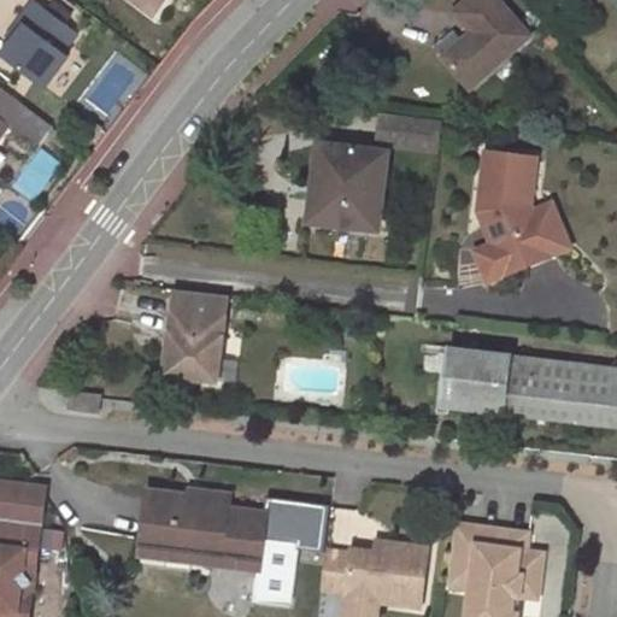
[(34,0),(17,22),(23,27),(11,41),(4,52),(48,86),(69,57),(63,52),(77,33),(34,0)]
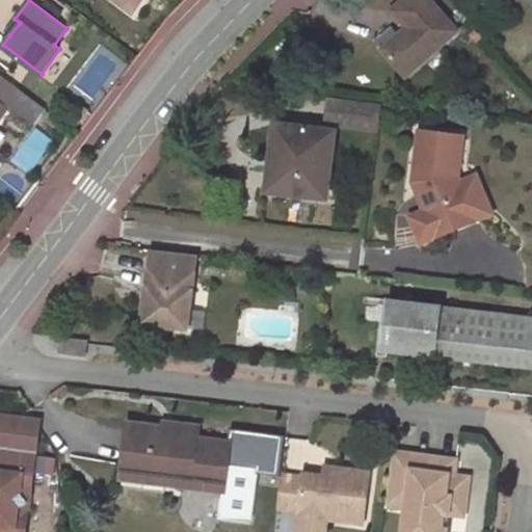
[(115,0),(132,12),(141,0),(115,0)]
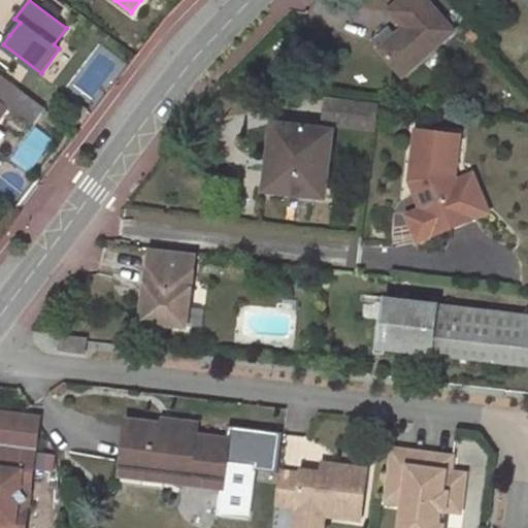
[(403,75),(453,31),(425,0),(401,0),(390,10),(404,28),(380,50),(403,75)]
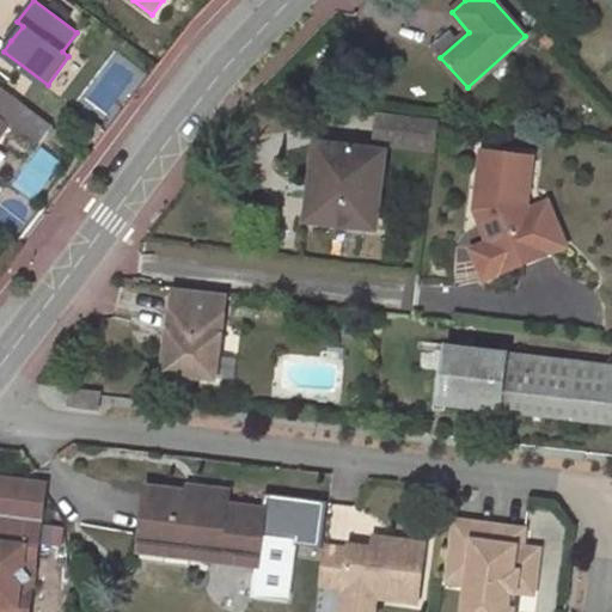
[(23,26),(17,22),(5,37),(11,41),(23,26)]
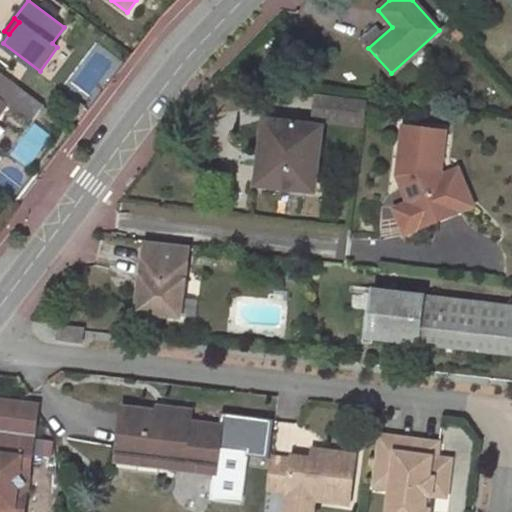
[(40,71),(3,43),(0,47),(0,49),(35,76),(40,71)]
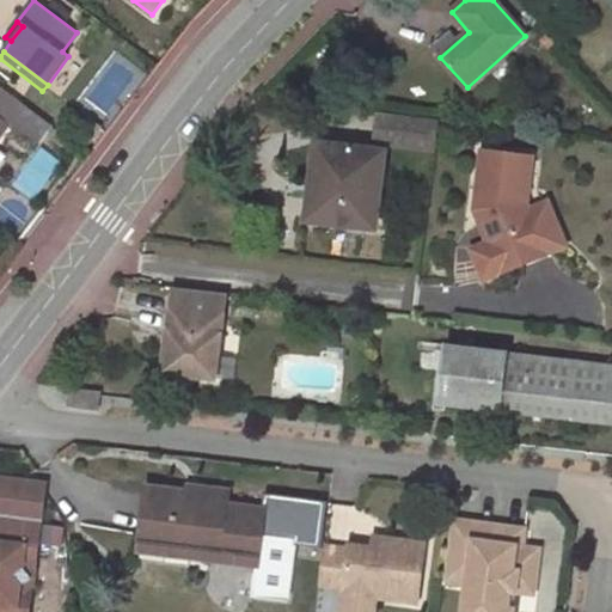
[(0,87),(0,117),(8,124),(35,145),(50,124),(0,87)]
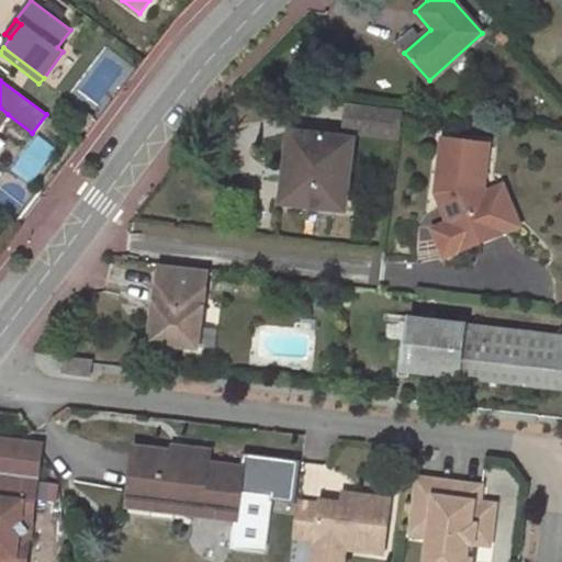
[(397,114),(357,110),(355,134),(394,138),(397,114)]
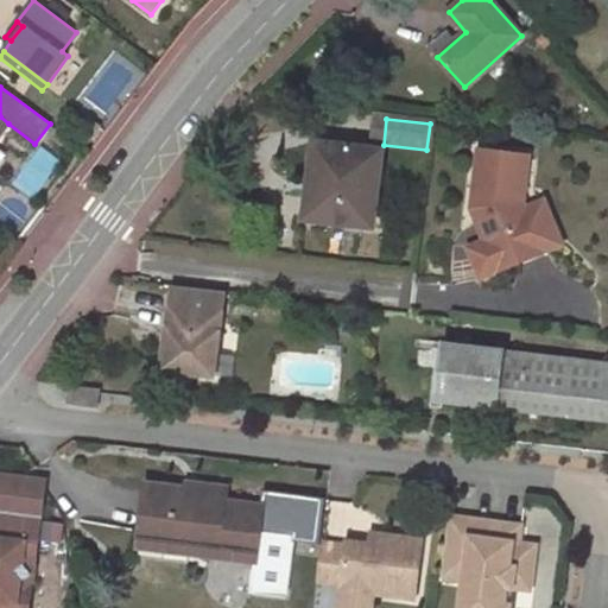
[(382,150),(322,144),(317,194),(306,192),(303,217),(373,226),(382,150)]
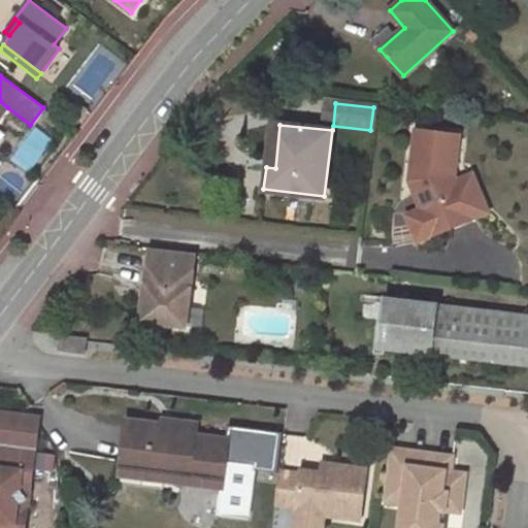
[(456,136),(411,131),(405,183),(410,194),(417,192),(422,204),(417,210),(428,237),(468,221),(461,201),(467,199),(459,179),(453,182),(451,176),(456,136)]
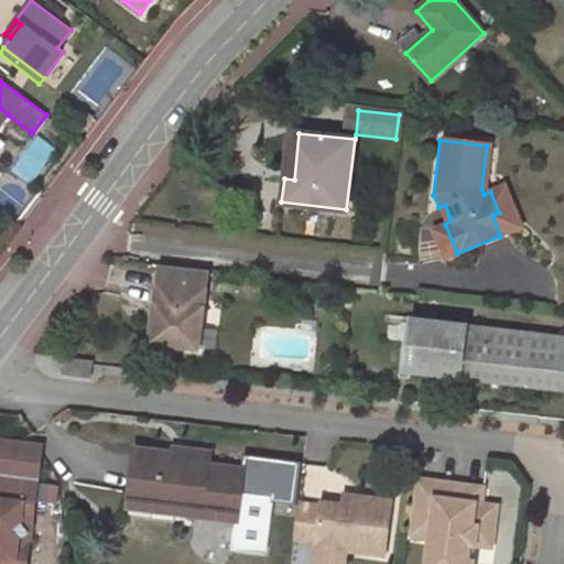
[(501,187),(490,192),(499,213),(492,215),(500,236),(518,228),(501,187)]
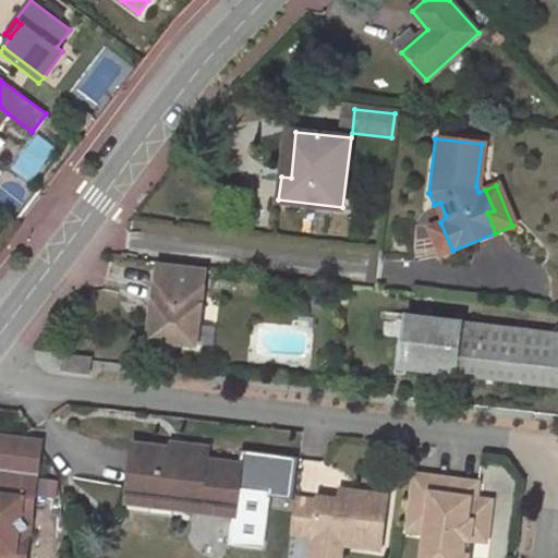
[(434,205),(440,222),(446,216),(440,203),(434,205)]
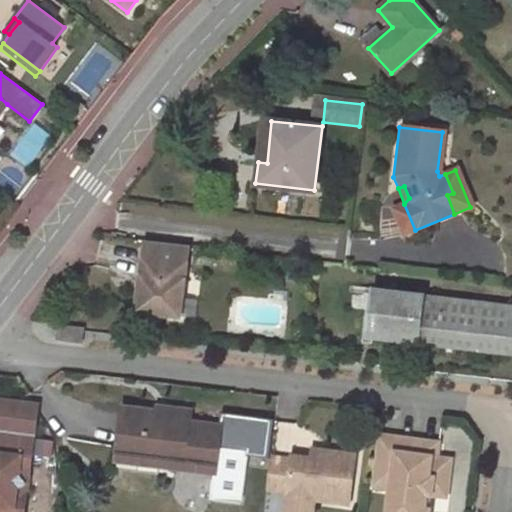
[(401,236),(415,230),(404,204),(391,210),(401,236)]
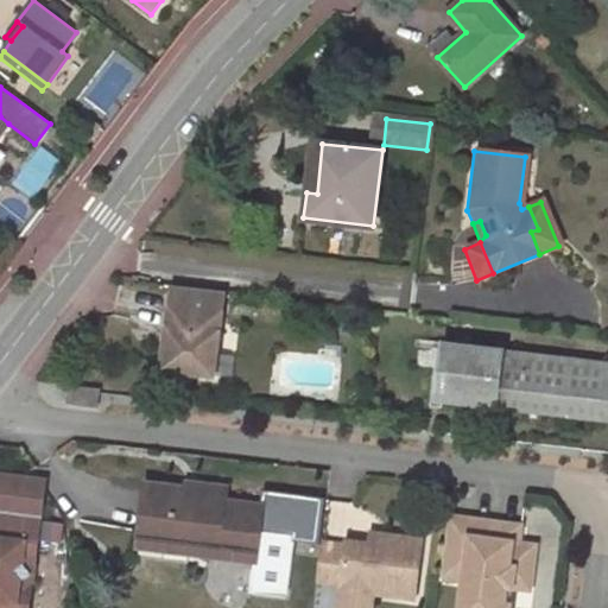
[(225,295),(172,289),(163,373),(214,379),(225,295)]
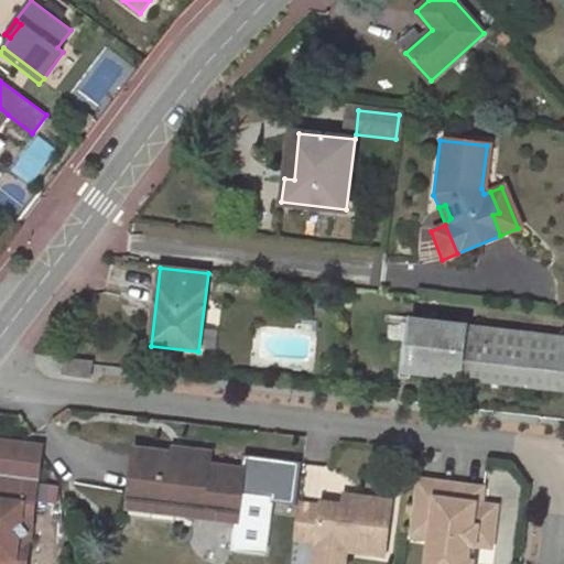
[(563,335),(411,318),(405,375),(563,391),(563,335)]
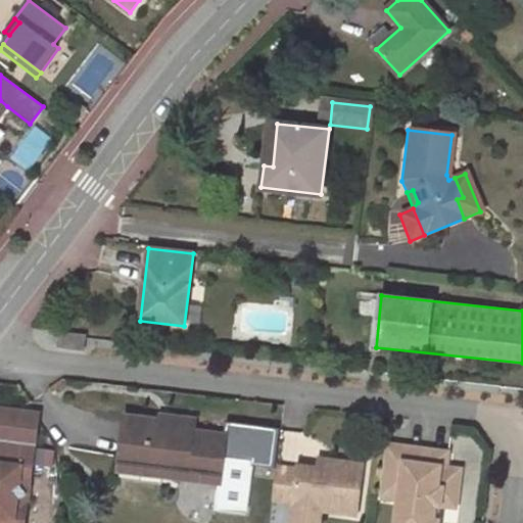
[(56,332),(54,349),(82,352),(84,335),(56,332)]
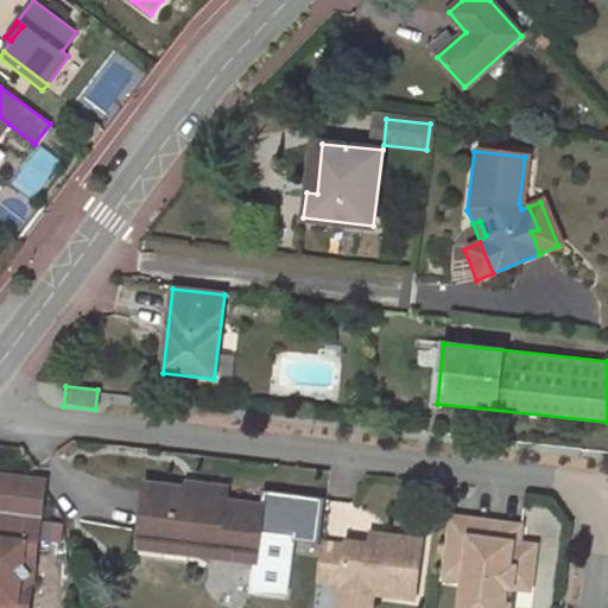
[(0,607),(29,607),(30,606),(19,605),(21,583),(27,580),(29,568),(24,563),(26,542),(38,543),(45,488),(40,482),(5,477),(2,487),(0,486),(0,607)]
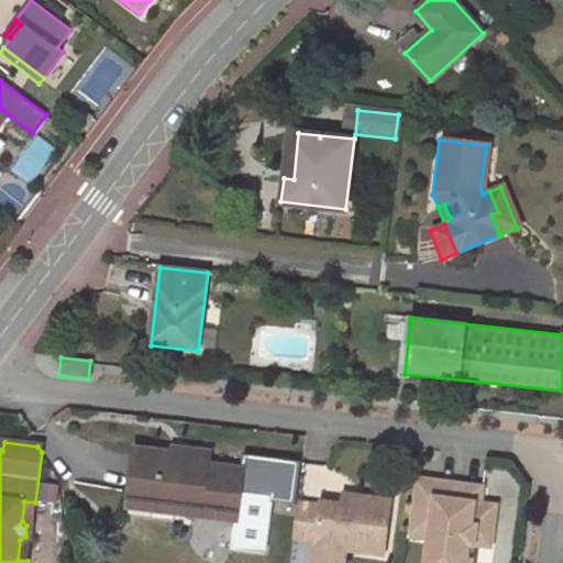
[(172,445),(169,452),(168,460),(211,465),(213,450),(172,445)]
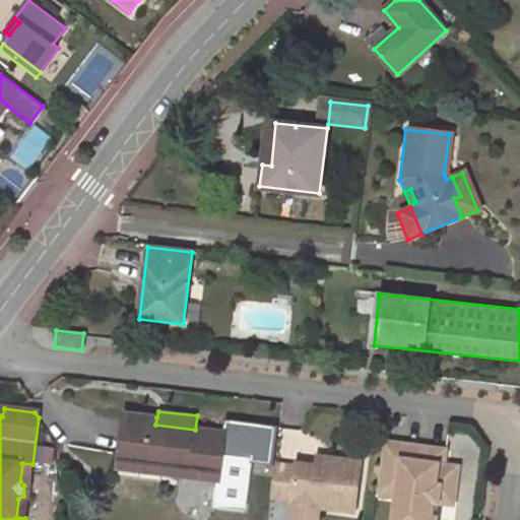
[(155,425),(156,417),(126,413),(120,459),(165,464),(163,474),(218,481),(215,509),(244,512),(251,463),(275,467),(280,427),(221,418),(219,433),(195,430),(155,425)]
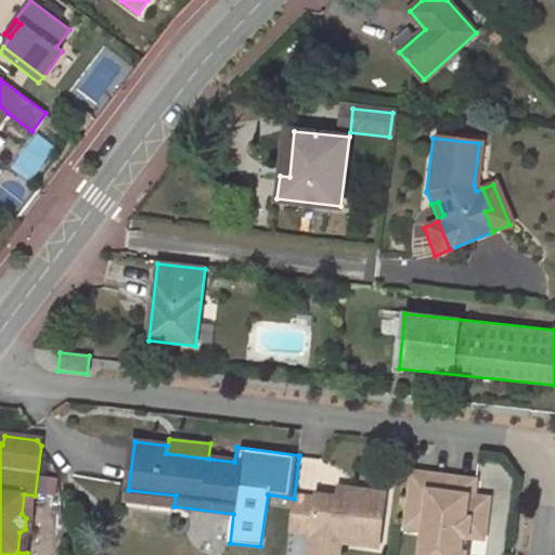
[(425,531),(422,554),(466,554),(461,553),(463,537),(468,538),(476,481),(411,473),(407,512),(427,514),(425,531)]
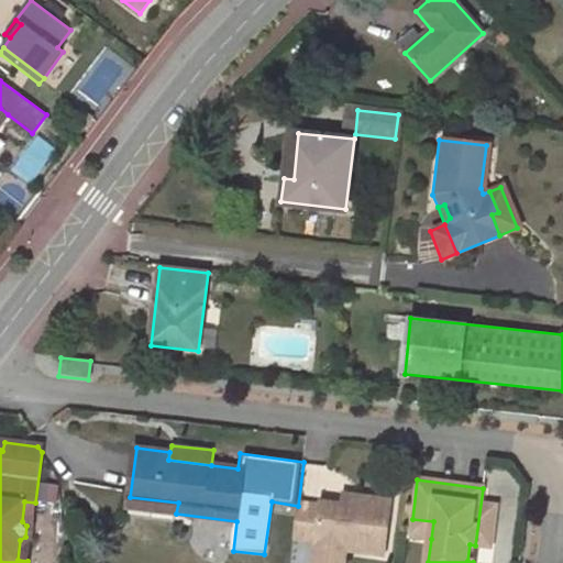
[(356,497),(344,495),(343,506),(355,507),(356,497)]
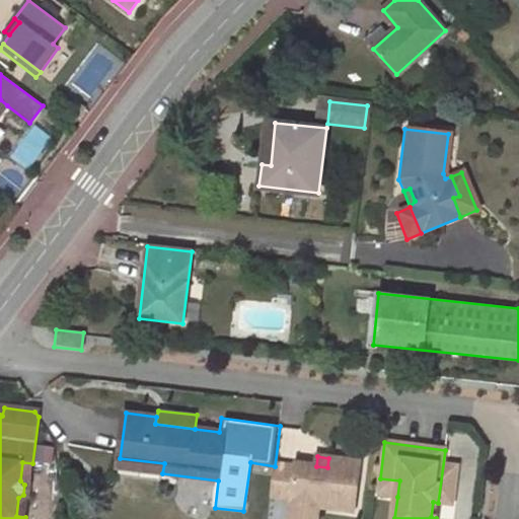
[(164,463),(120,458),(119,467),(162,473),(164,463)]
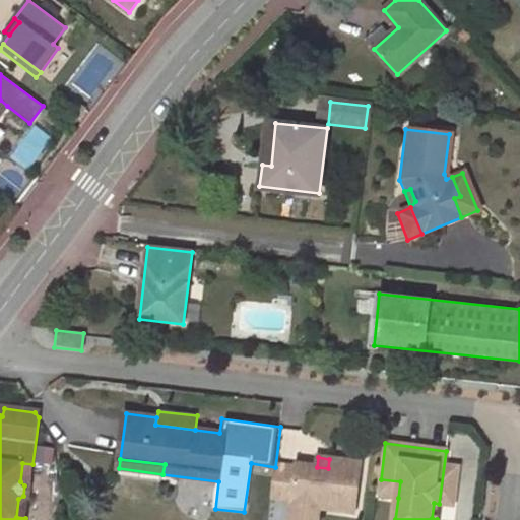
[(363,463),(329,459),(328,468),(317,467),(297,464),(297,467),(293,501),(291,504),(356,513),(363,463)]
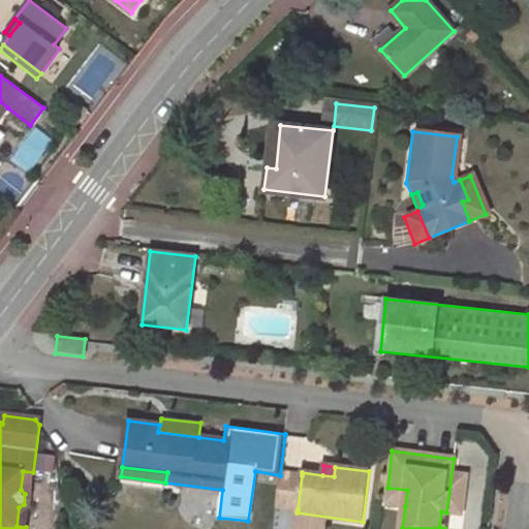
[(17,526),(26,527),(33,472),(23,471),(21,490),(25,494),(24,504),(19,507),(17,526)]
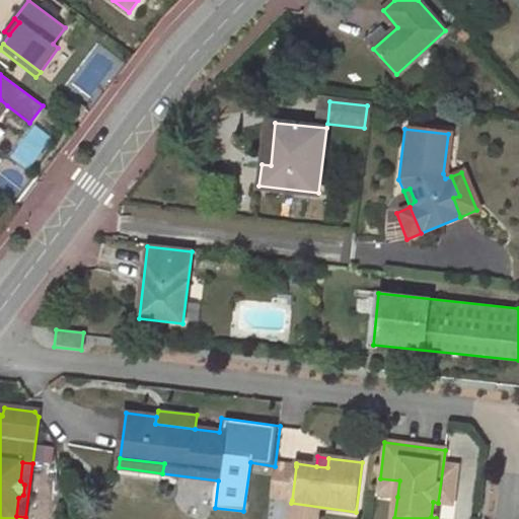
[(296,466),(276,464),(272,498),(292,500),(296,466)]
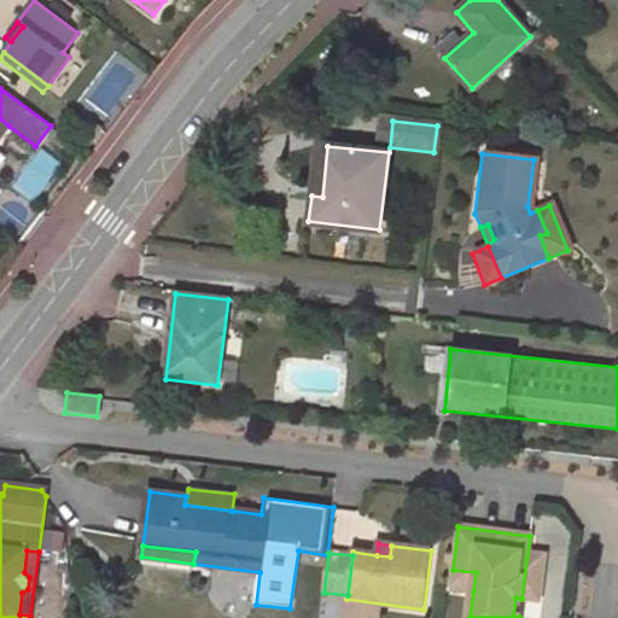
[(476,572),(453,570),(450,588),(473,592),(476,572)]
